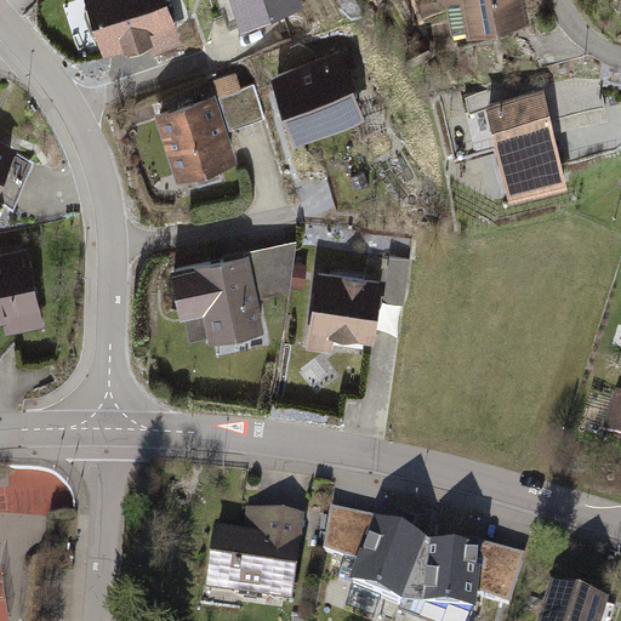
[(86,0),(104,56),(153,41),(157,51),(184,41),(170,0),(86,0)]
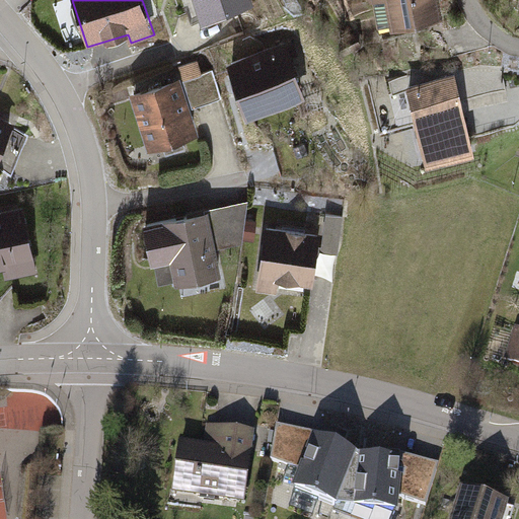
[(196,0),(204,23),(255,5),(253,0),(196,0)]
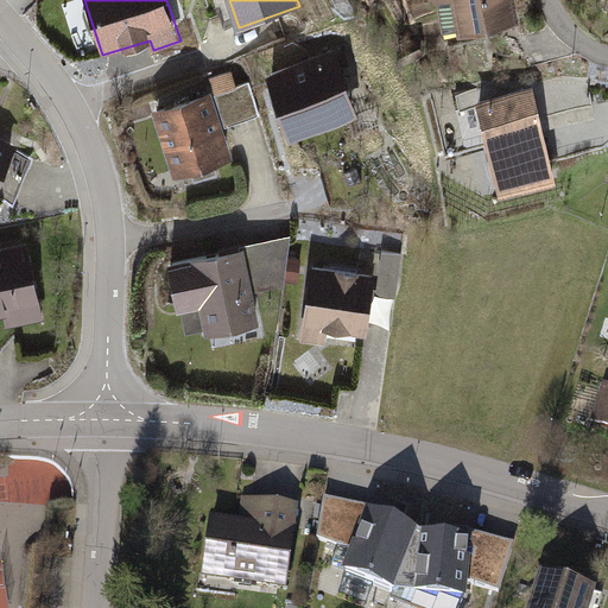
[(437,0),(444,36),(521,21),(517,0),(437,0)]
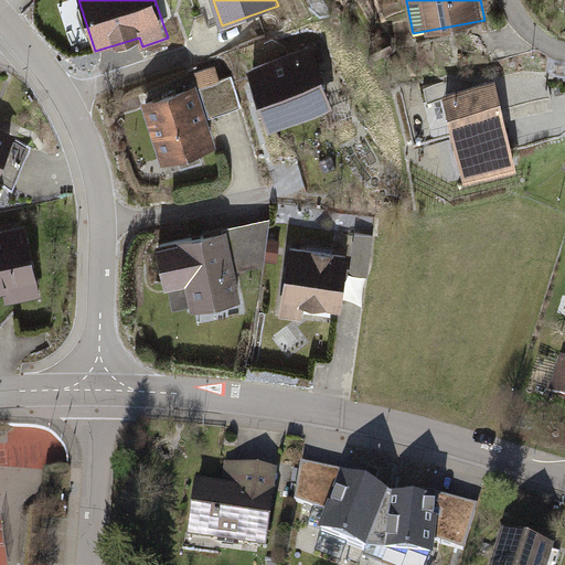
[(387,35),(370,43),(376,57),(394,50),(387,35)]
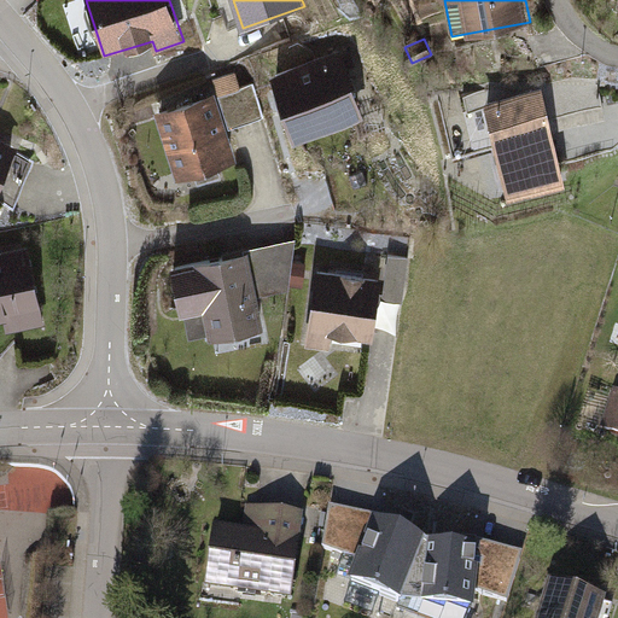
[(347,52),(275,75),(297,141),(368,120),(347,52)]
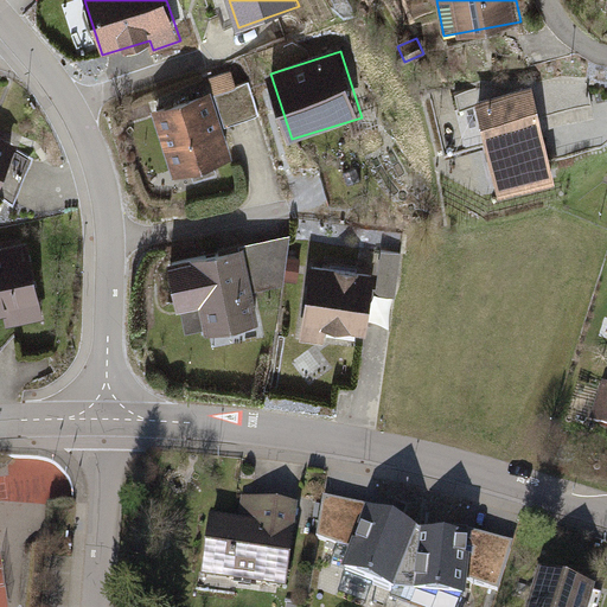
[(231,70),(210,77),(225,126),(260,115),(250,82),(236,85),(231,70)]
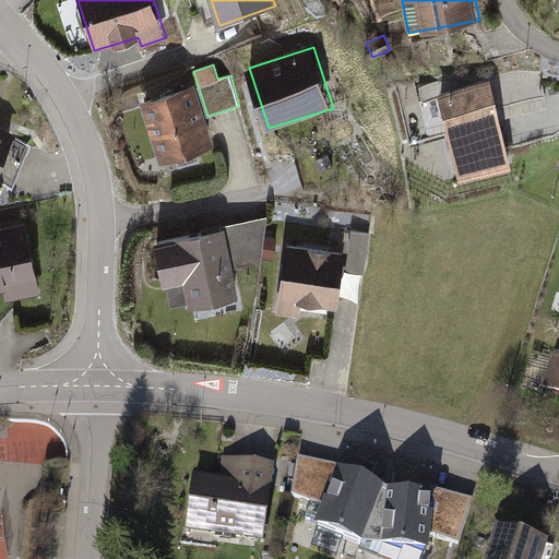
[(499,71),(500,111),(546,110),(545,70),(499,71)]
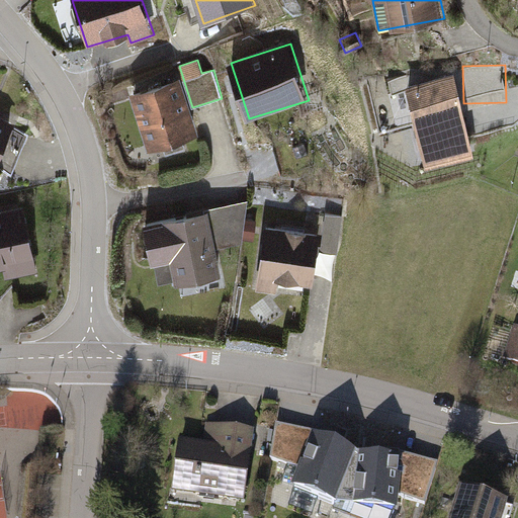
[(454,73),(408,85),(428,166),(475,154),(454,73)]
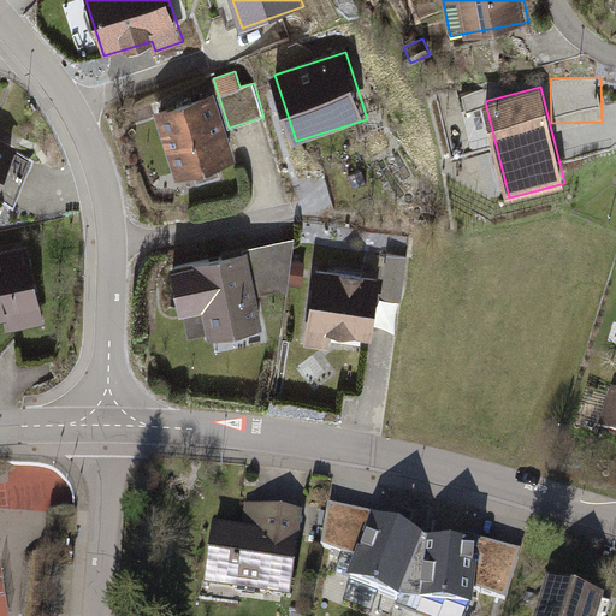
[(215,96),(158,113),(177,181),(196,175),(199,183),(221,176),(219,167),(236,163),(215,96)]
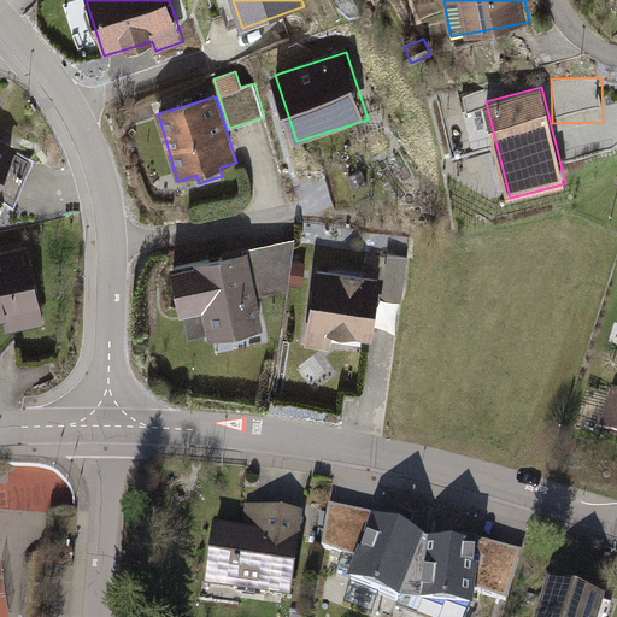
[(18,147),(0,139),(0,199),(16,206),(36,159),(17,151),(18,147)]
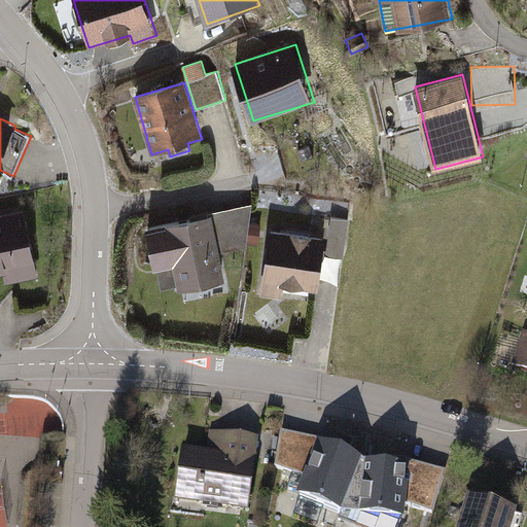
[(212,212),(213,215),(220,252),(247,247),(247,243),(250,222),(252,204),(212,212)]
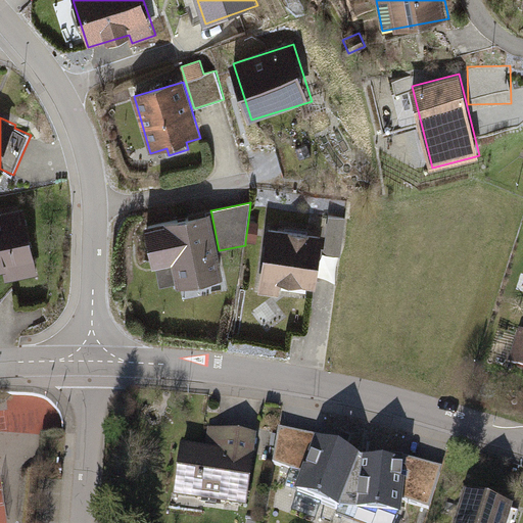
[(22,208),(0,214),(0,271),(4,271),(6,281),(37,274),(22,208)]
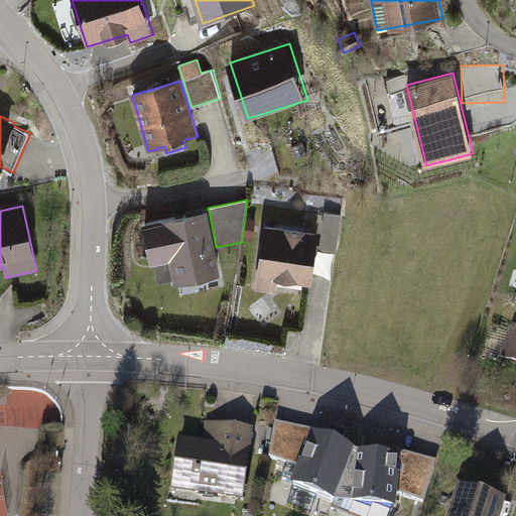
[(209,211),(142,224),(150,265),(171,261),(175,284),(221,275),(216,247),(209,211)]
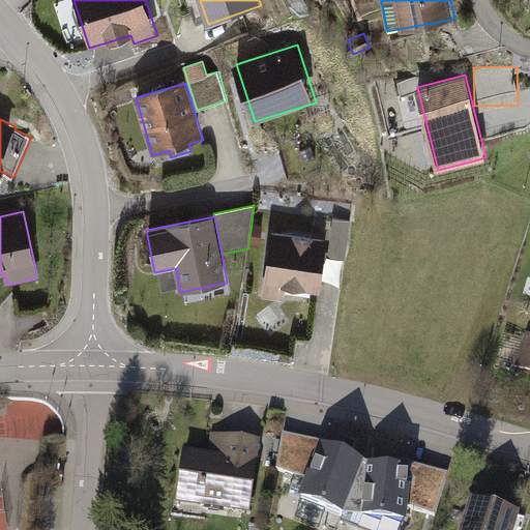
[(334,219),(329,256),(346,259),(352,223),(334,219)]
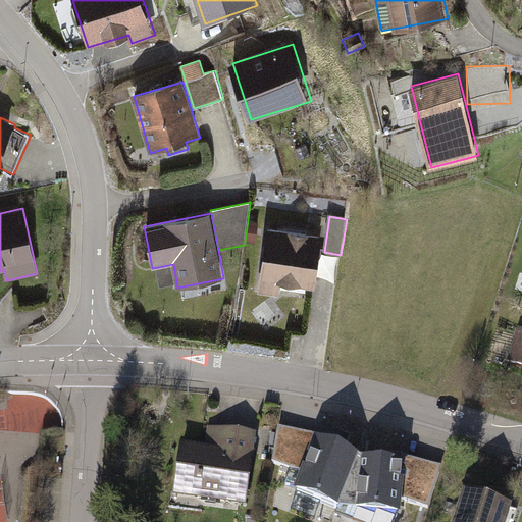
[(259,222),(248,220),(245,241),(257,242),(259,222)]
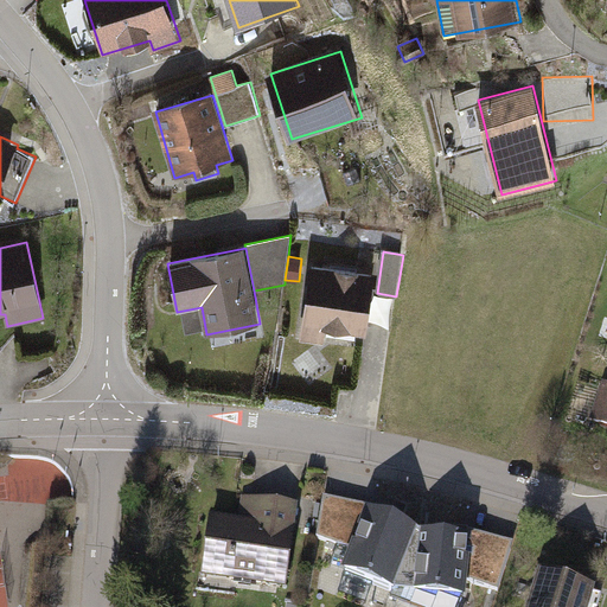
[(376,274),(311,263),(299,339),(324,343),(326,326),(366,332),(376,274)]
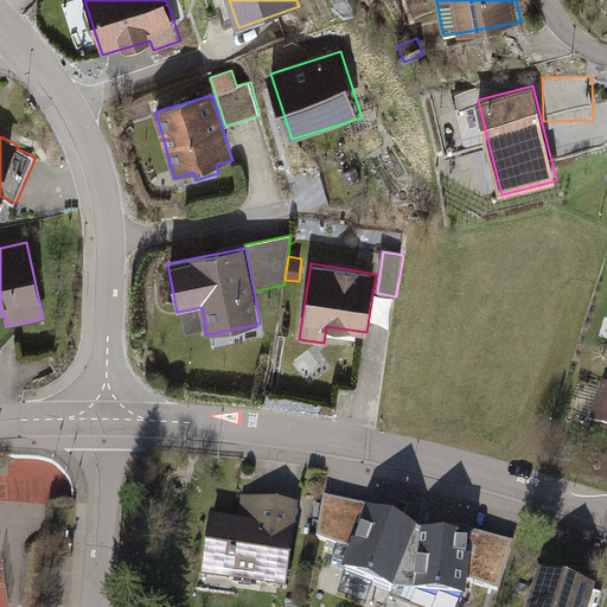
[(606,383),(604,383),(590,426),(606,430),(606,383)]
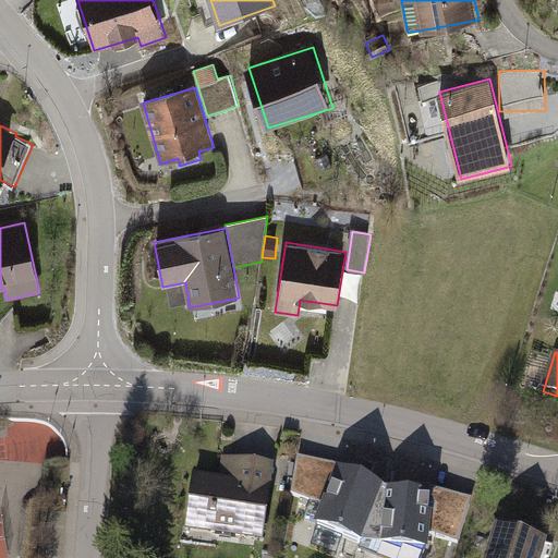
[(320,504),(336,465),(298,455),(290,493),(320,504)]
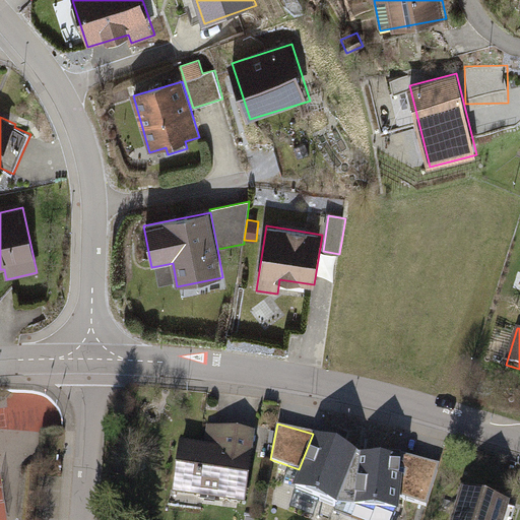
[(253,431),(207,425),(204,444),(179,440),(172,493),(243,503),(253,431)]
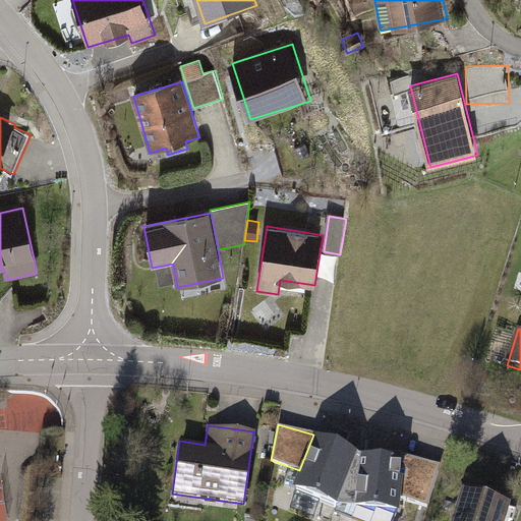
[(334,505),(356,453),(313,435),(299,470),(293,487),(334,505)]
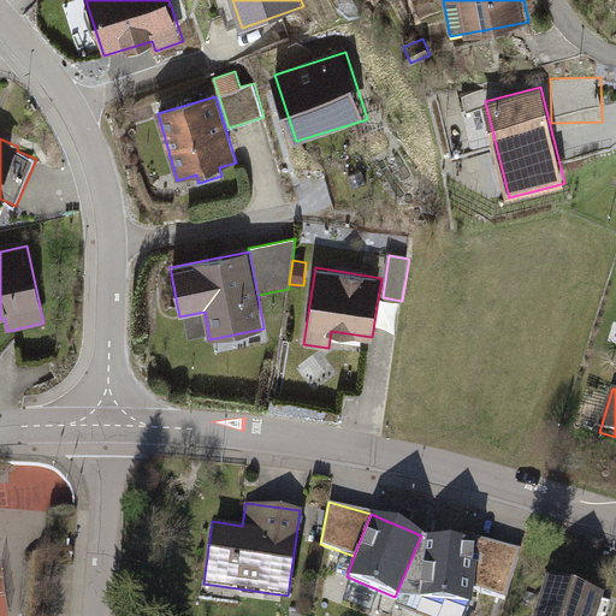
[(477,542),(421,535),(395,597),(471,604),(472,588),(477,542)]
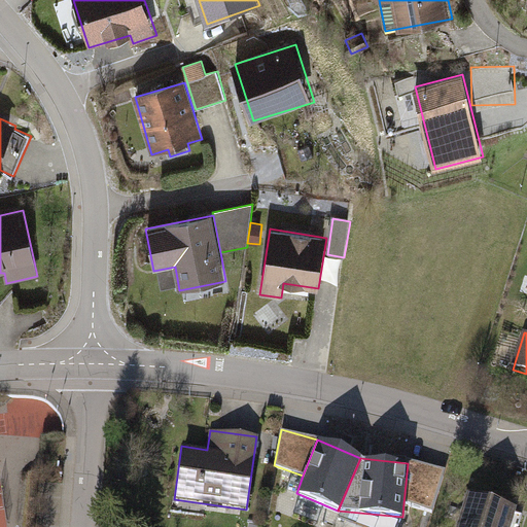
[(445,471),(409,462),(403,503),(431,511),(445,471)]
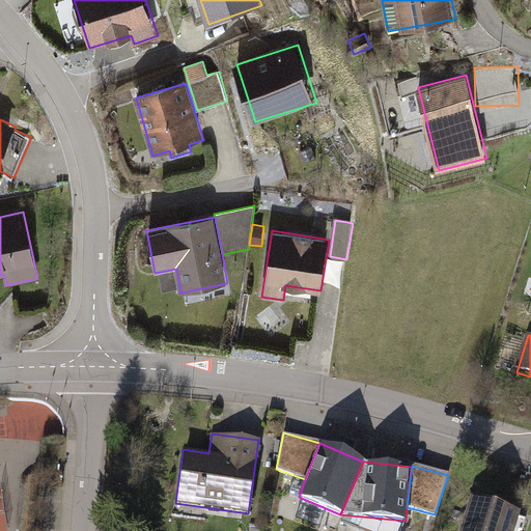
[(512,530),(519,513),(470,499),(459,530),(512,530)]
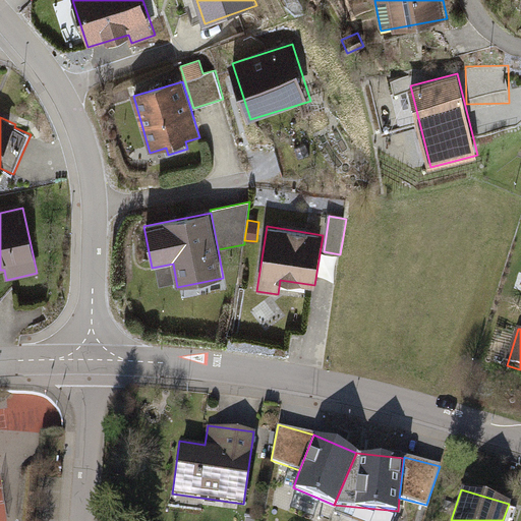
[(255,520),(257,513),(247,511),(245,520),(255,520)]
